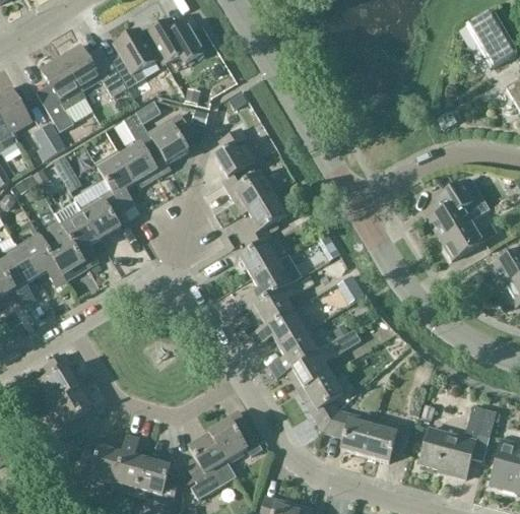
[(514,52),(518,50),(496,13),(492,16),(489,10),(468,22),(494,65),(514,53),(514,52)]
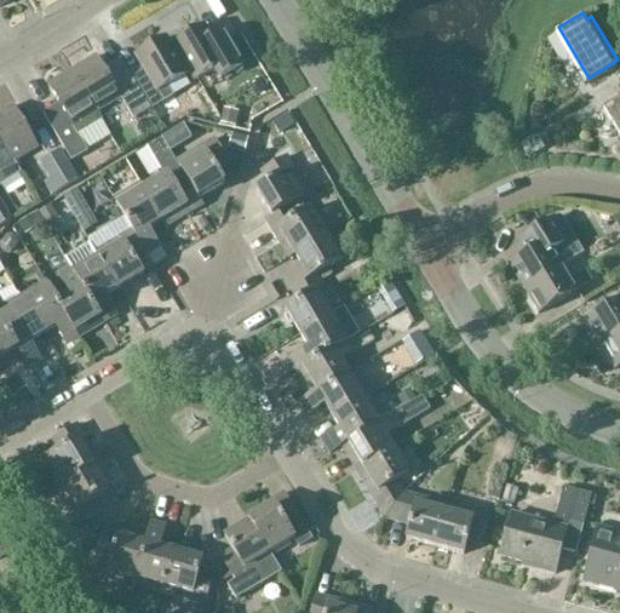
[(202,22),(170,41),(178,56),(184,52),(193,67),(197,74),(214,64),(220,74),(244,61),(228,35),(216,43),(202,22)]
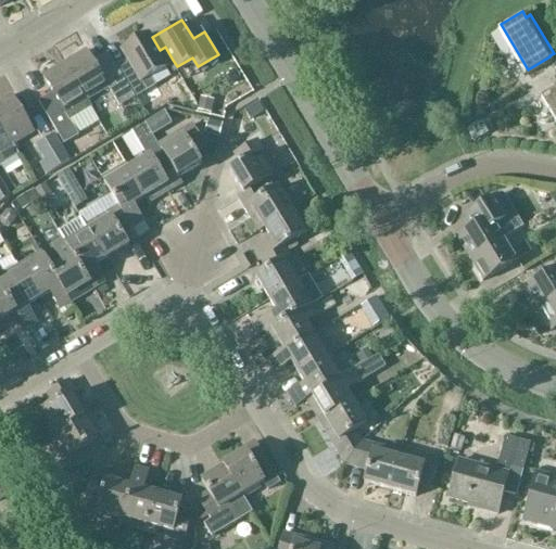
[(129,54),(117,61),(137,93),(156,81),(151,72),(173,60),(165,47),(160,50),(152,37),(148,29),(123,45),(129,54)]
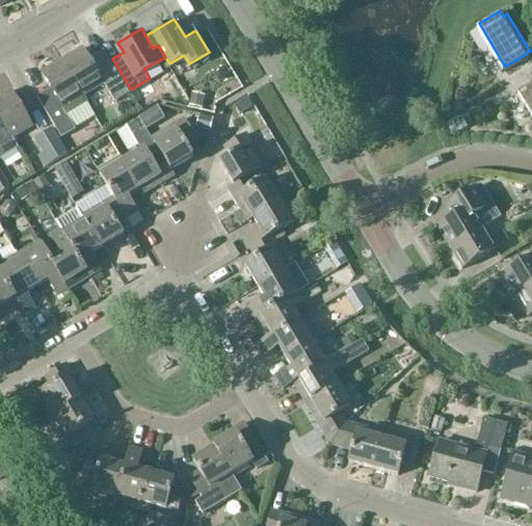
[(103,46),(89,54),(83,44),(62,56),(83,91),(104,79),(115,97),(129,88),(103,46)]
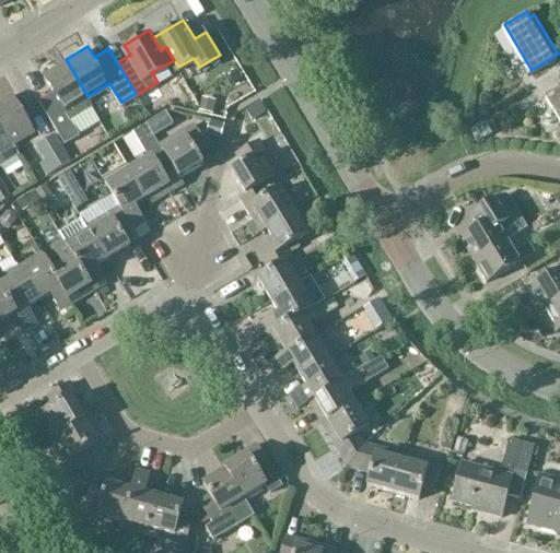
[(44,72),(53,89),(38,96),(65,140),(79,131),(70,117),(92,104),(88,96),(66,59),(44,72)]
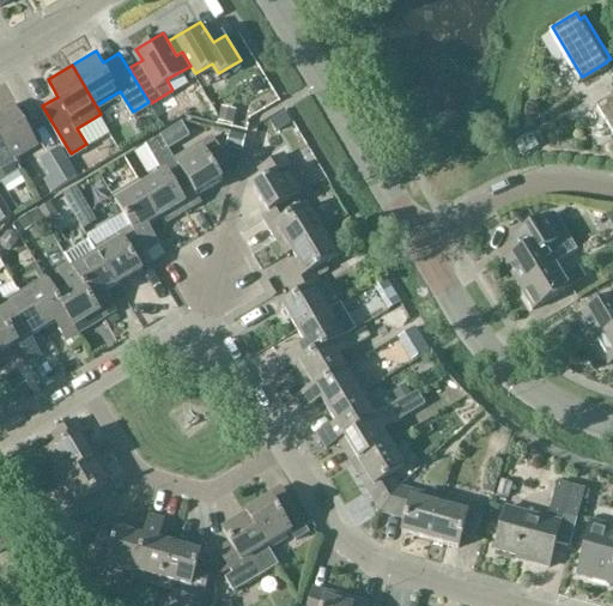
[(612,123),(612,91),(599,100),(612,123)]
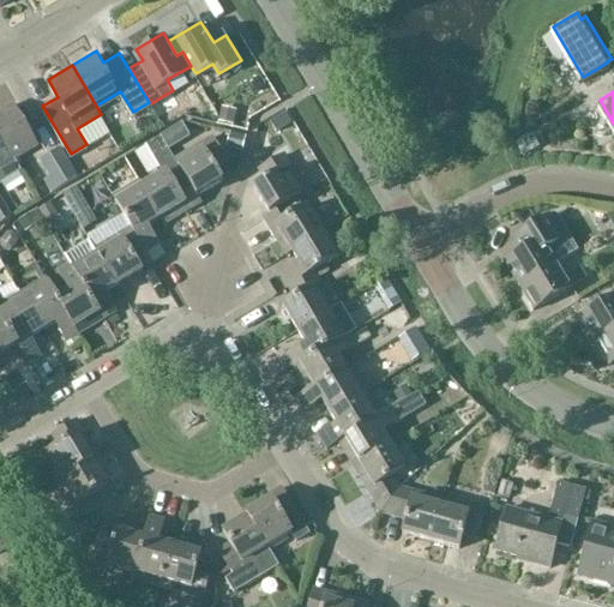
[(13,100),(0,108),(0,132),(14,156),(38,142),(13,100)]
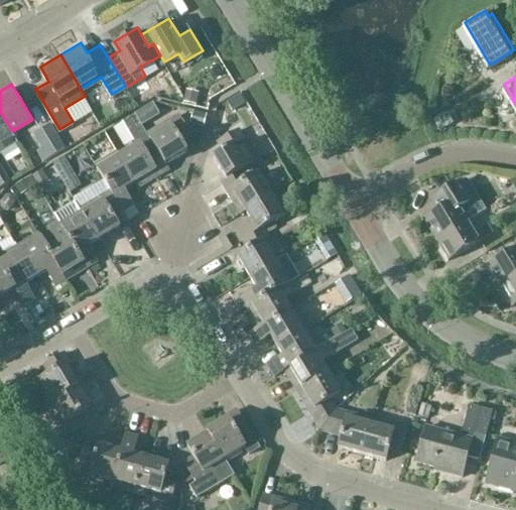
[(197,101),(200,89),(186,86),(183,98),(197,101)]
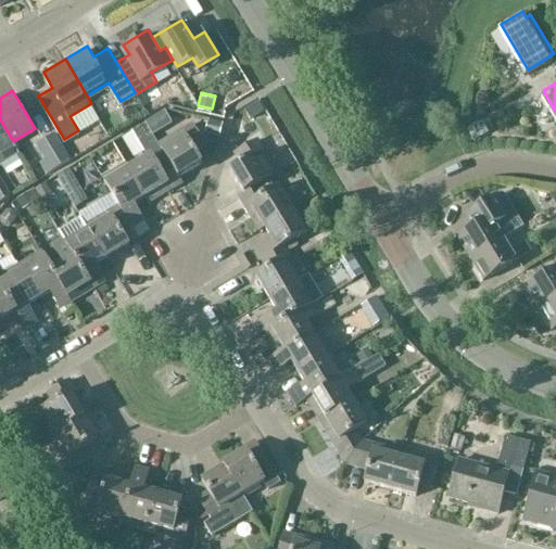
[(209,114),(205,128),(220,131),(223,117),(209,114)]
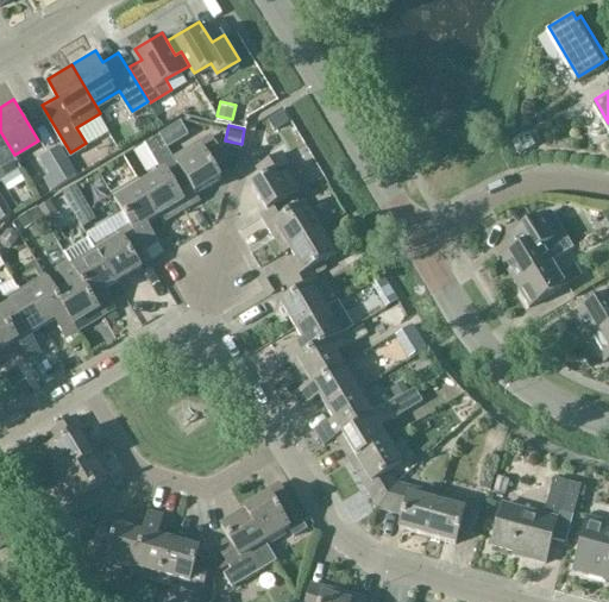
[(513,137),(519,149),(534,140),(528,129),(513,137)]
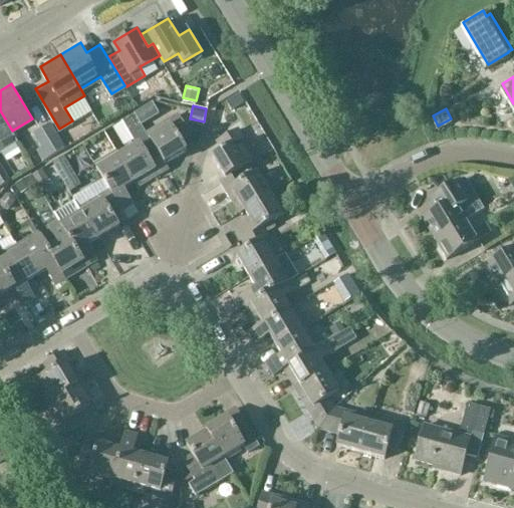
[(12,131),(0,110),(0,149),(17,140),(12,131)]
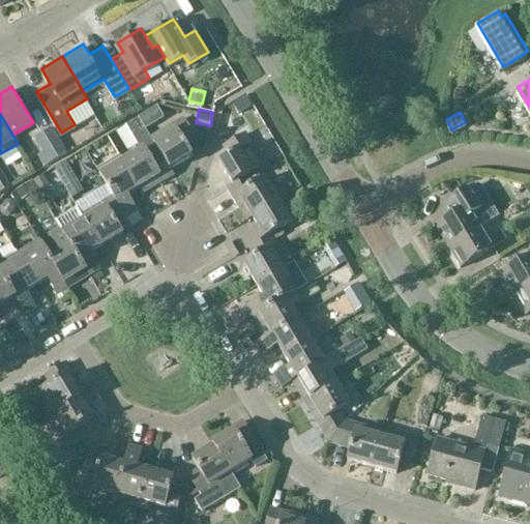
[(141,147),(123,157),(122,157),(139,184),(138,185),(141,191),(174,171),(171,166),(170,166),(160,150),(151,134),(139,114),(126,121),(141,147)]
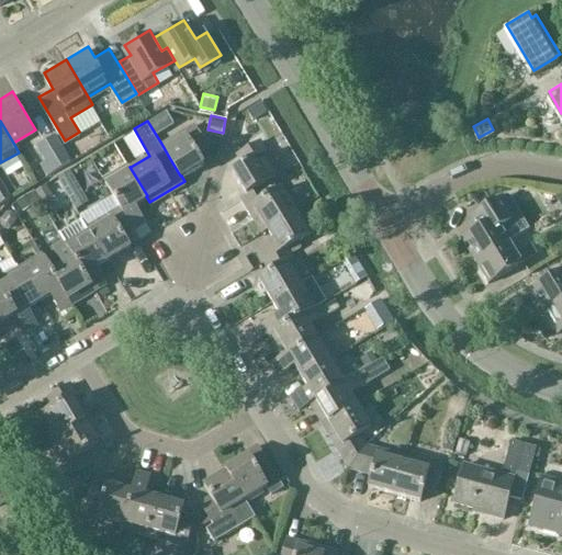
[(180,176),(181,176),(204,161),(198,150),(209,144),(194,122),(160,142),(170,159),(180,176)]
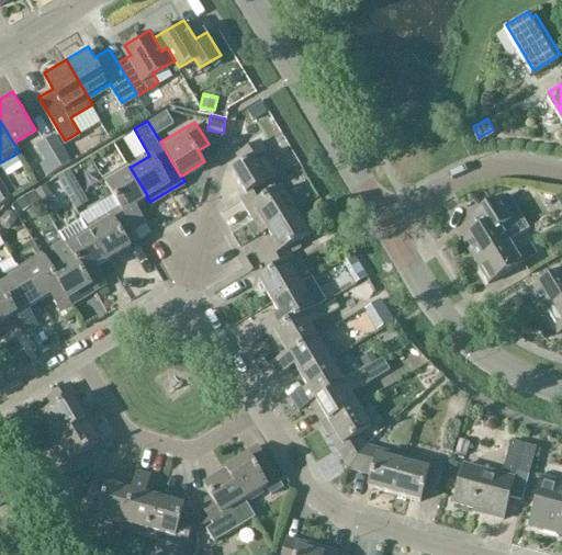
[(46,173),(53,169),(71,158),(56,131),(36,143),(45,156),(38,160),(46,173)]
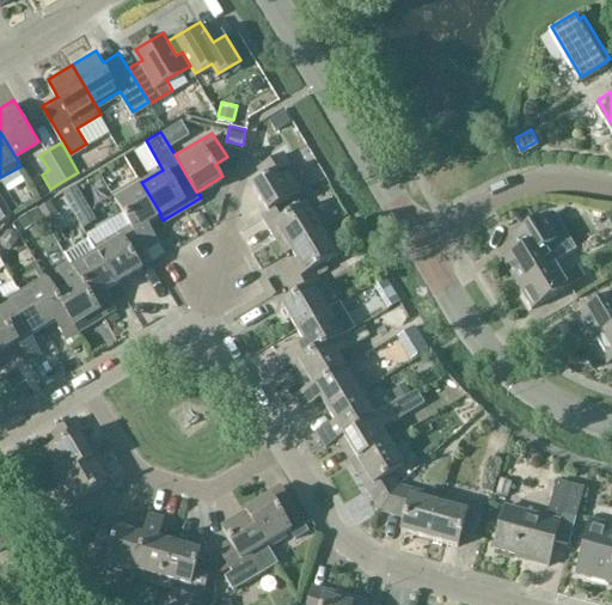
[(288,197),(288,199),(306,187),(283,150),(258,165),(265,176),(254,184),(269,209),(288,197)]
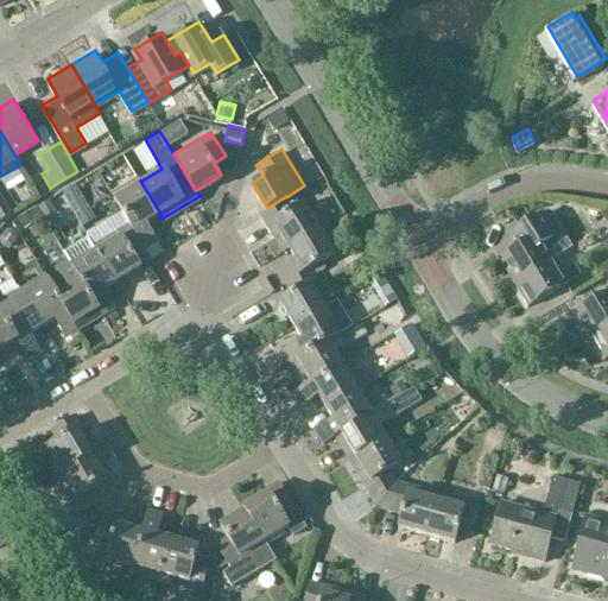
[(140,181),(141,181),(138,175),(112,190),(130,221),(145,245),(158,238),(146,220),(158,213),(159,212),(140,181)]
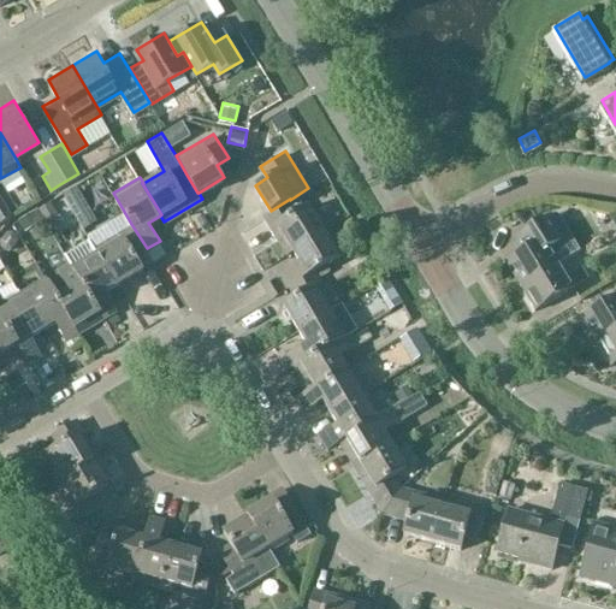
[(77,183),(63,191),(81,223),(95,214),(77,183)]
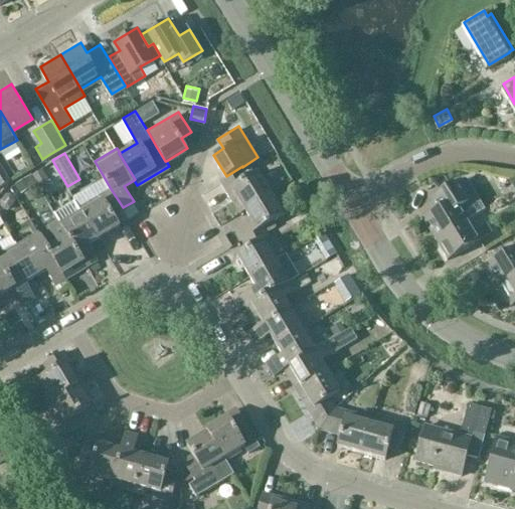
[(0,184),(10,178),(0,161),(0,184)]
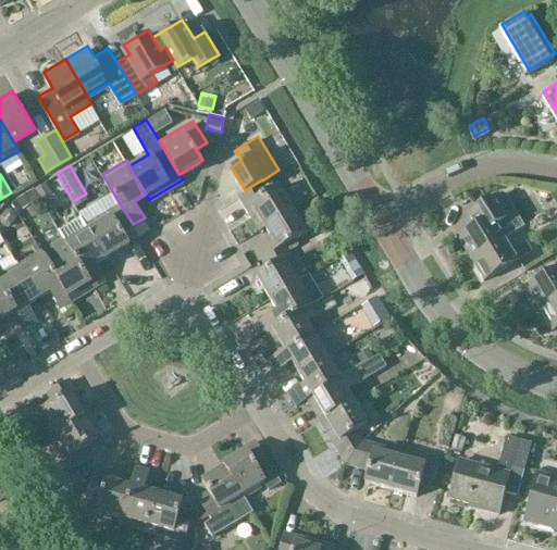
[(245,190),(239,194),(260,227),(265,224),(264,224),(293,205),(280,184),(269,190),(262,180),(262,179),(245,190)]
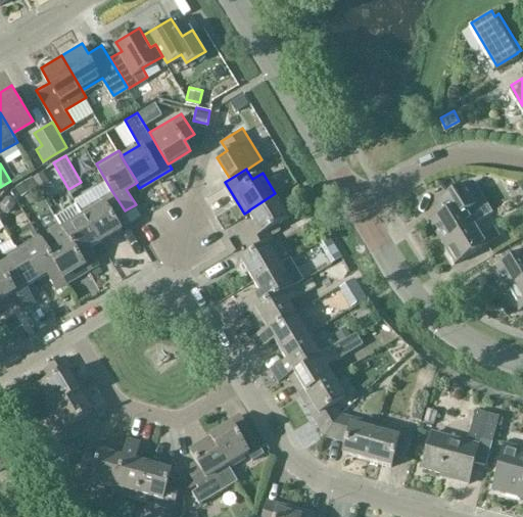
[(15,185),(21,194),(38,184),(32,175),(15,185)]
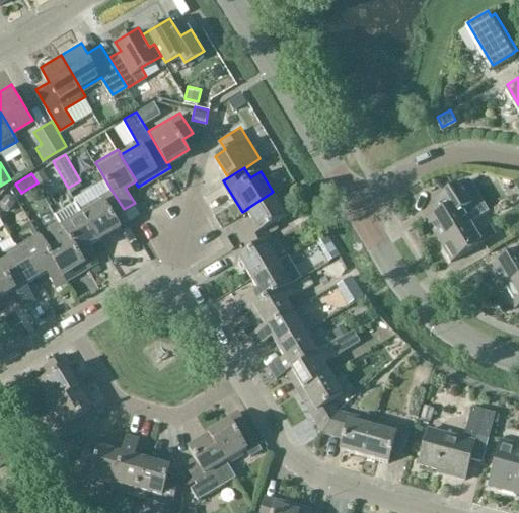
[(432,199),(439,210),(426,218),(438,238),(471,218),(463,205),(476,198),(464,178),(432,199)]
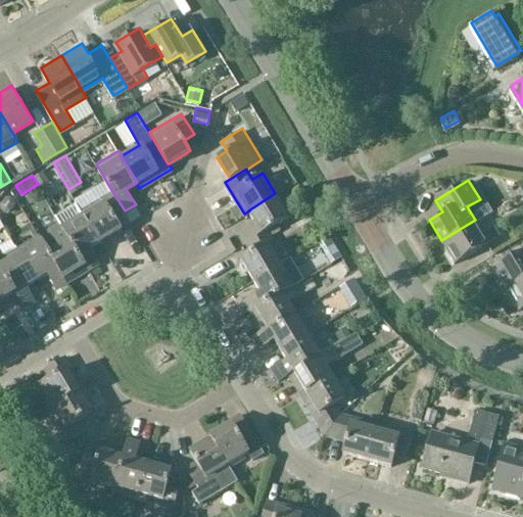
[(125,210),(111,190),(81,208),(100,240),(122,227),(115,217),(125,210)]
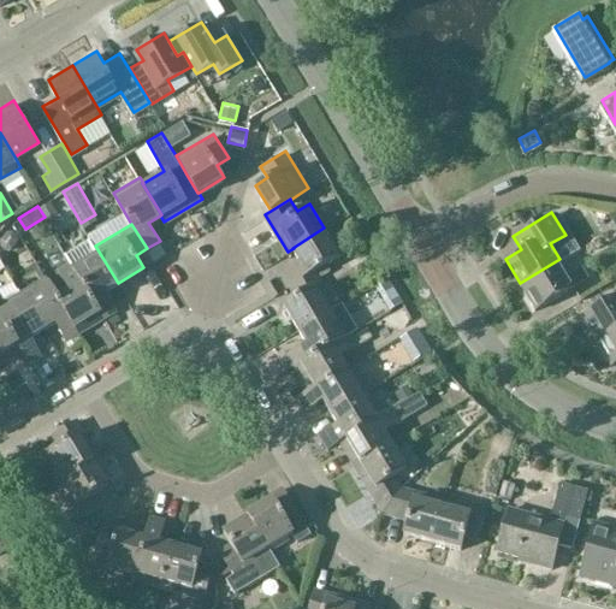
[(292,248),(294,248),(301,260),(282,271),(290,284),(315,268),(345,250),(330,224),(324,228),(292,248)]
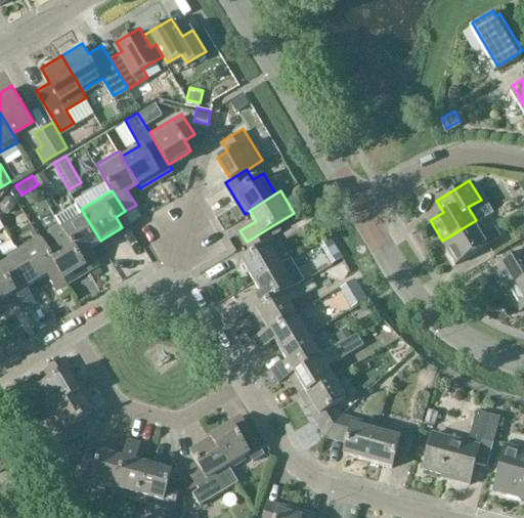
[(9,210),(15,202),(15,198),(10,193),(6,195),(0,202),(0,205),(0,208),(4,211),(9,210)]
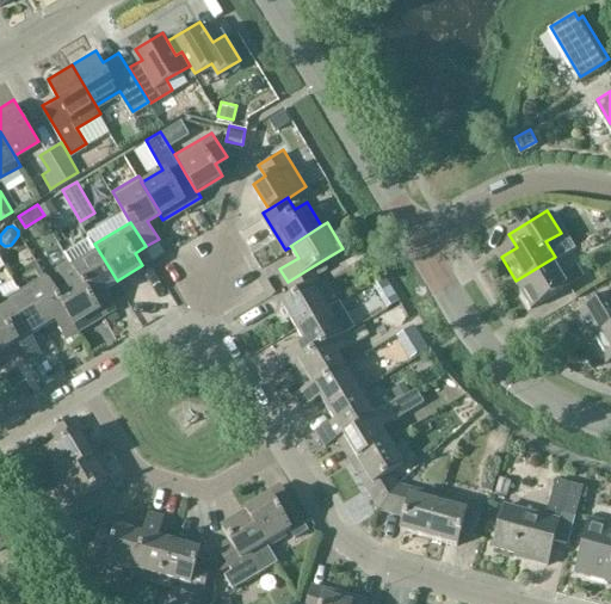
[(94,244),(93,244),(88,234),(65,248),(69,258),(103,314),(116,306),(104,288),(117,281),(94,244)]
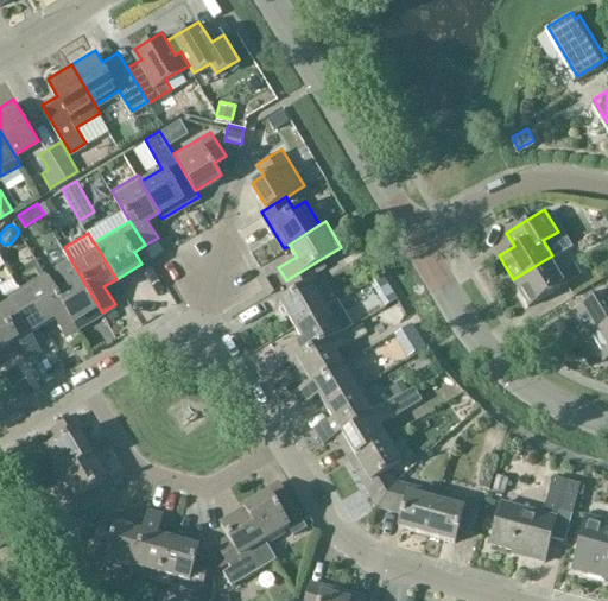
[(561,270),(552,255),(513,279),(529,303),(582,271),(575,261),(561,270)]
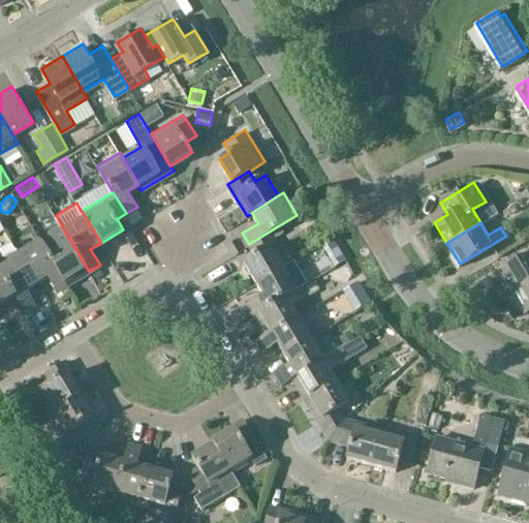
[(59,245),(50,251),(49,251),(68,284),(89,272),(60,223),(50,229),(59,245)]
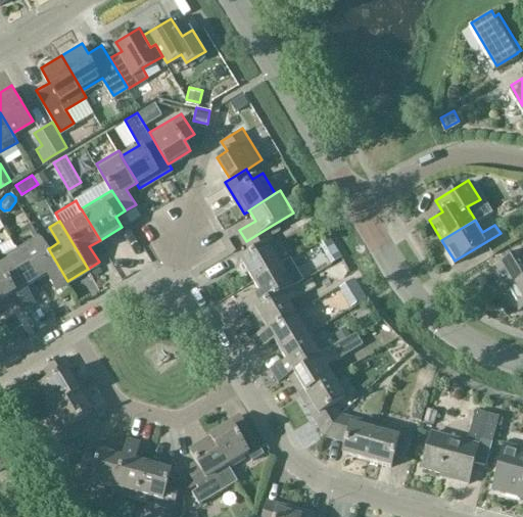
[(268,228),(246,241),(251,250),(241,256),(254,278),(286,259),(268,228)]
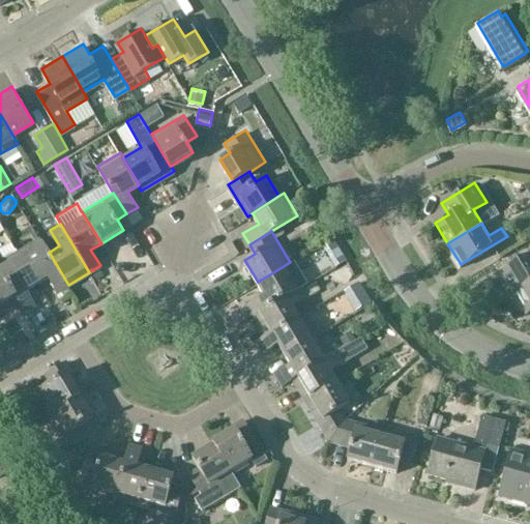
[(49,252),(50,252),(40,236),(18,250),(37,282),(48,275),(57,291),(68,285),(49,252)]
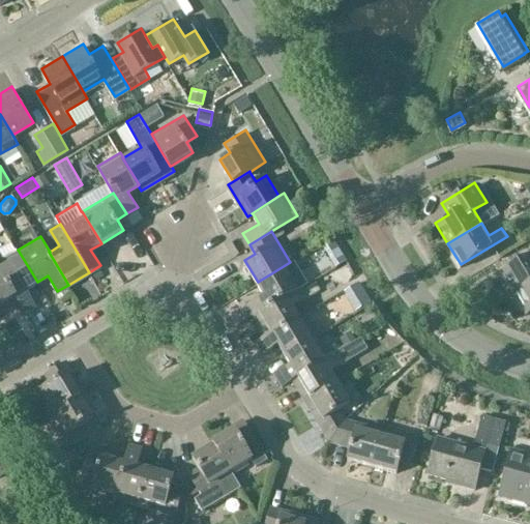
[(327,254),(340,246),(333,236),(322,243),(327,254)]
